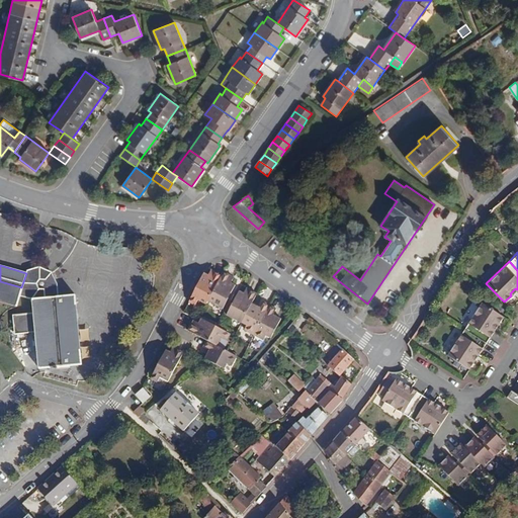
[(0,300),(17,307),(20,295),(33,299),(34,314),(13,316),(15,335),(26,333),(26,330),(36,329),(40,368),(81,365),(75,295),(59,297),(58,283),(52,272),(39,267),(26,270),(26,273),(21,287),(0,281),(0,300)]
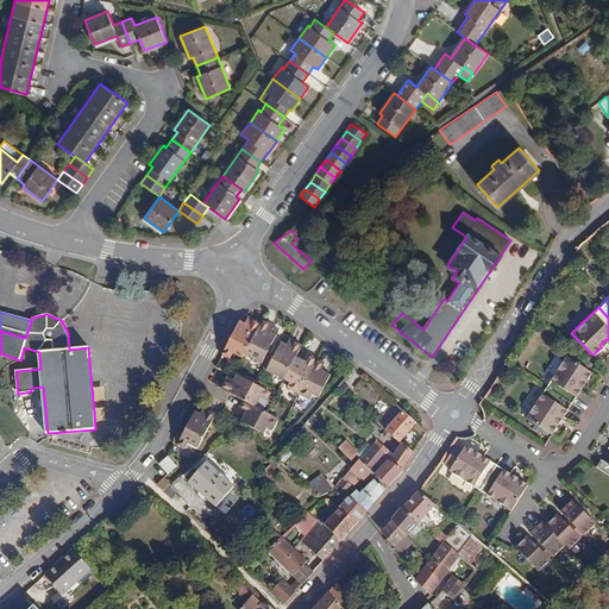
[(231,337),(223,355),(230,358),(232,353),(243,358),(245,355),(261,324),(248,318),(245,324),(239,321),(234,331),(236,334),(233,338),(231,337)]
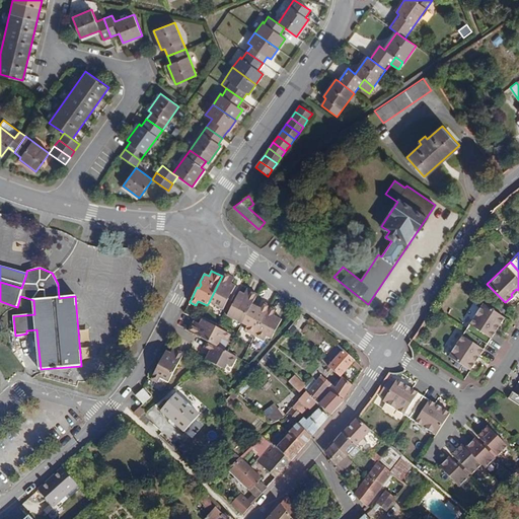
[(234,278),(223,273),(222,276),(209,302),(223,309),(229,299),(227,298),(228,295),(231,294),(236,286),(231,283),(234,278)]
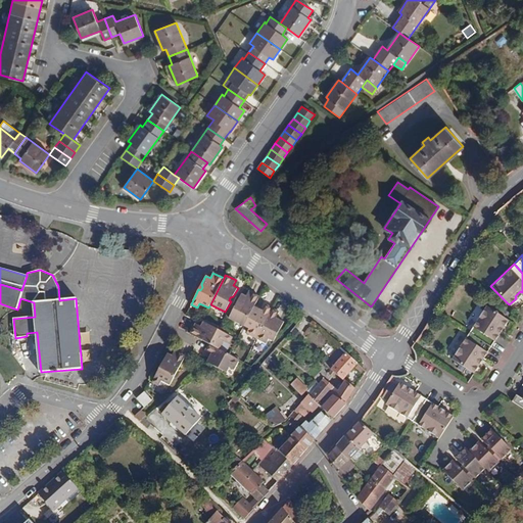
[(246,296),(241,294),(237,302),(238,305),(236,308),(234,307),(229,318),(244,326),(254,305),(259,296),(248,291),(246,296)]
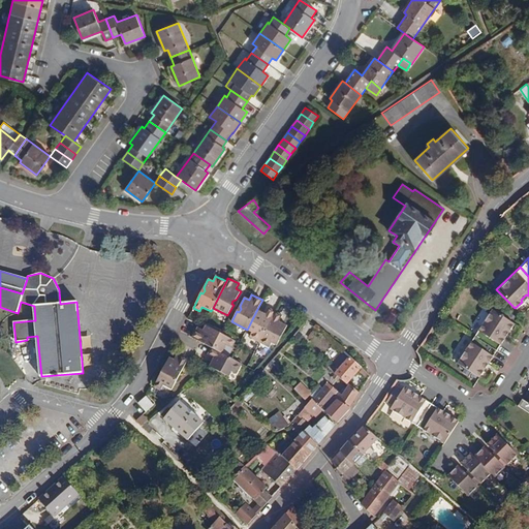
[(262,312),(257,309),(247,330),(252,332),(250,336),(259,341),(275,312),(269,308),(266,314),(265,316),(261,314),(262,312)]
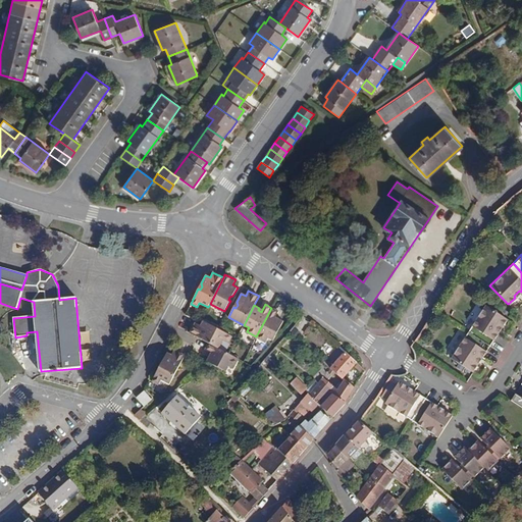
[(503,328),(508,320),(485,306),(468,332),(490,347),(498,335),(497,333),(501,327),(503,328)]
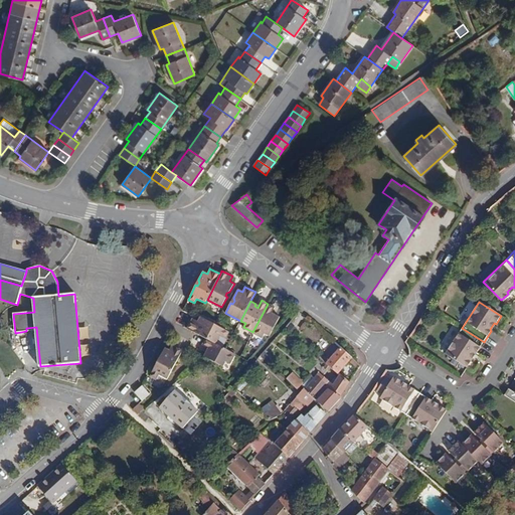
[(275,307),(268,304),(252,332),(263,337),(265,334),(270,336),(280,317),(275,314),(274,316),(271,315),(275,307)]
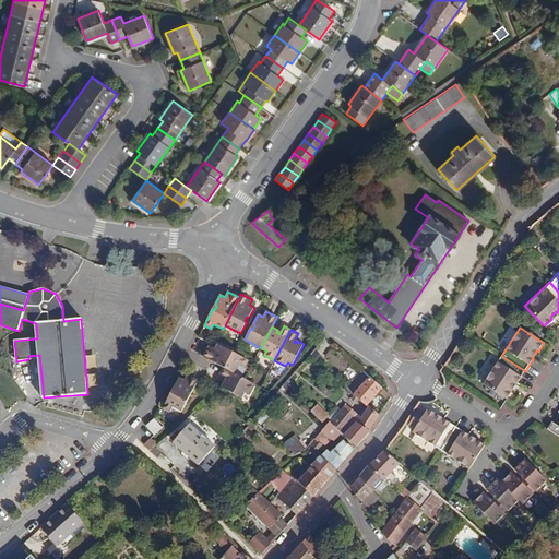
[(217,344),(214,348),(209,346),(203,357),(212,361),(223,368),(235,373),(240,365),(244,367),(248,360),(232,352),(230,354),(227,352),(226,348),(217,344)]
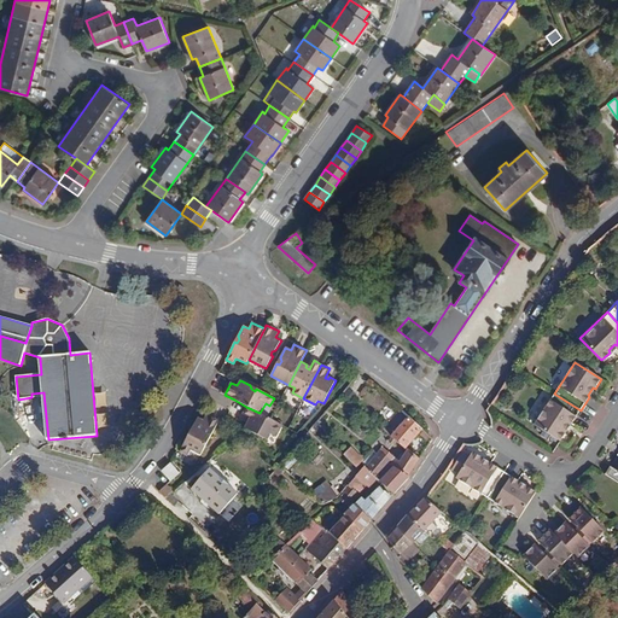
[(571,425),(581,410),(554,394),(534,425),(560,442),(566,432),(564,431),(569,424),(571,425)]
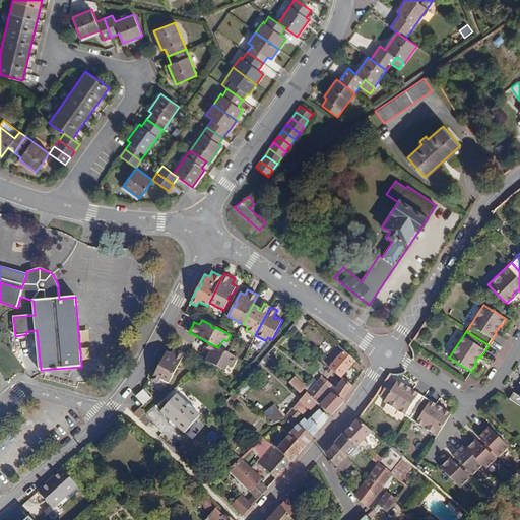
[(207,342),(204,348),(209,351),(212,352),(210,355),(208,354),(205,360),(206,361),(225,371),(228,366),(232,367),(237,358),(218,347),(207,342)]
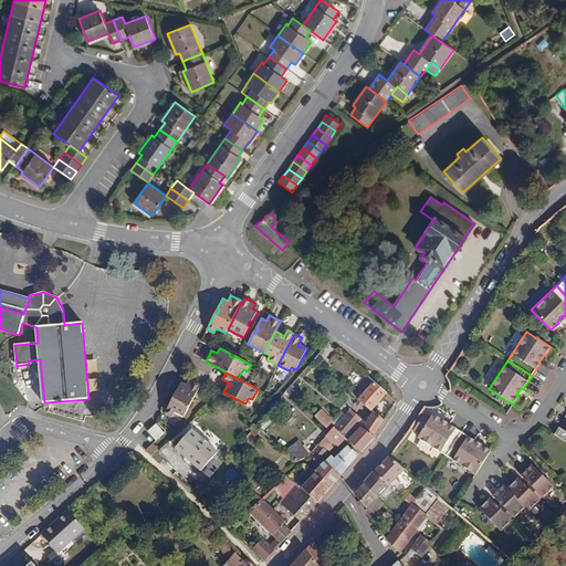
[(352,394),(358,400),(364,405),(370,410),(371,410),(387,392),(368,376),(364,379),(370,386),(362,396),(355,390),(352,394)]
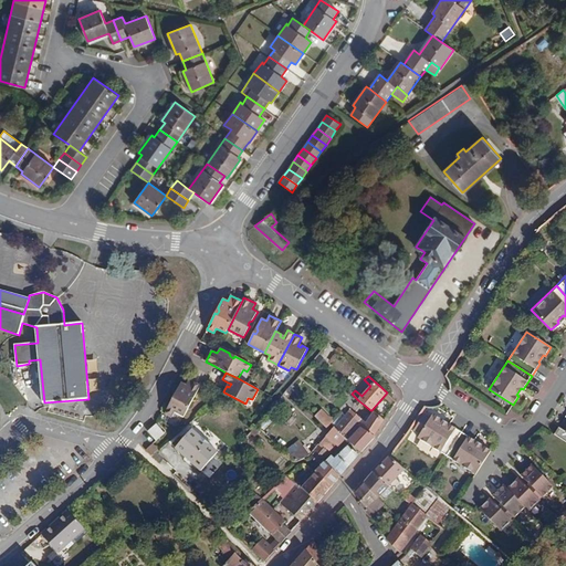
[(181,383),(176,391),(177,394),(175,398),(174,397),(165,412),(171,417),(174,412),(182,417),(200,385),(189,379),(186,385),(181,383)]
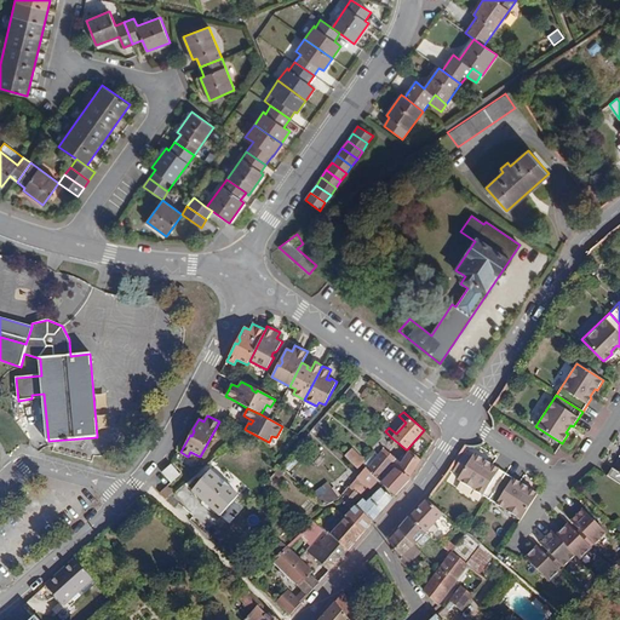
[(313,438),(308,434),(297,447),(300,452),(313,438)]
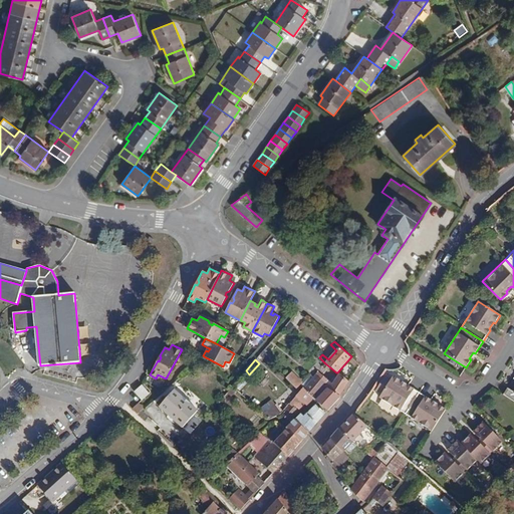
[(312,378),(339,396),(348,381),(338,373),(332,383),(318,371),(312,378)]
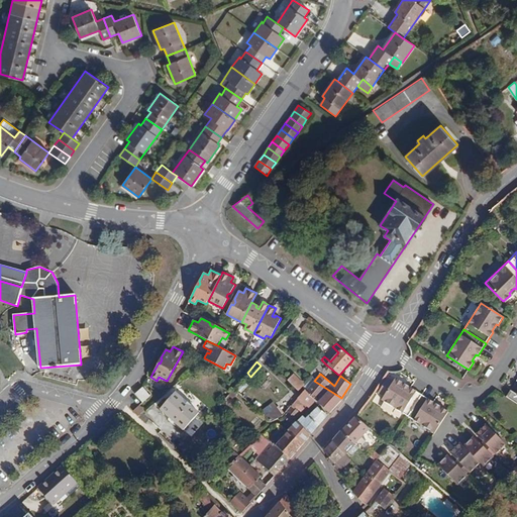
[(255,386),(261,393),(274,385),(269,377),(255,386)]
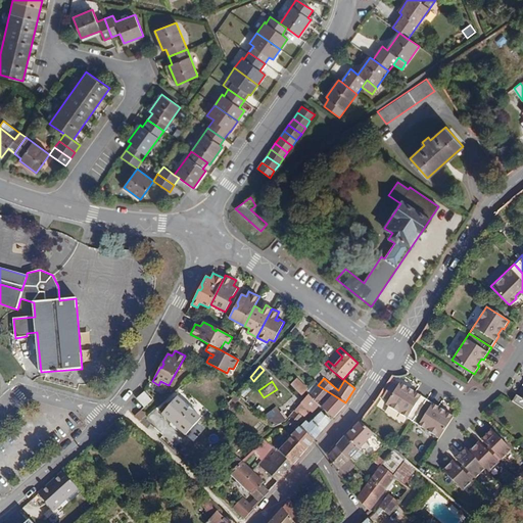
[(249,382),(239,392),(244,397),(254,386),(249,382)]
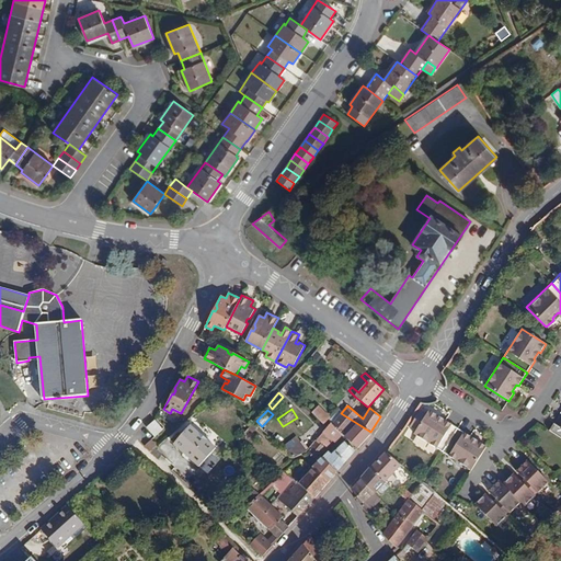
[(338,410),(328,421),(330,423),(332,424),(341,413),(338,410)]
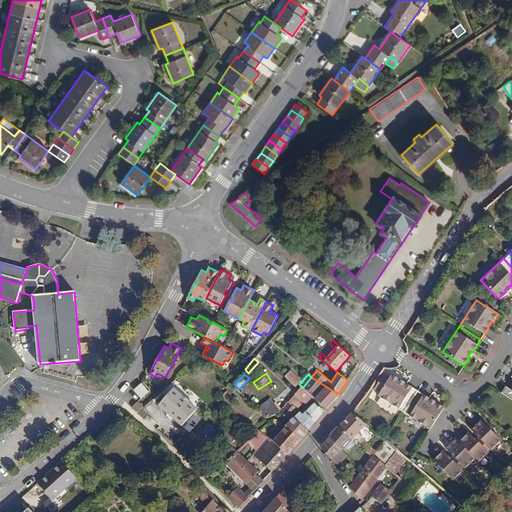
[(399,380),(391,375),(377,396),(403,413),(417,392),(405,384),(404,386),(398,382),(399,380)]
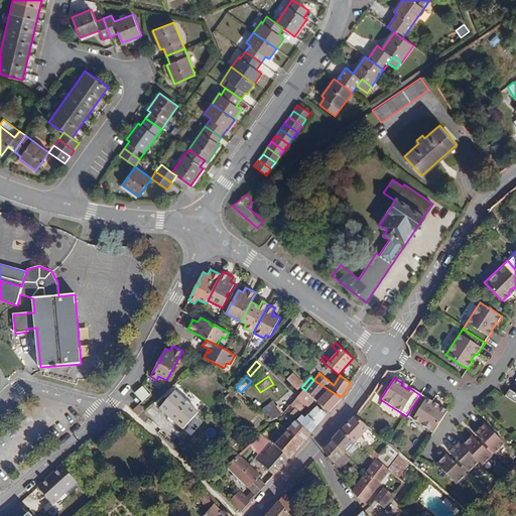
[(341,397),(313,380),(305,390),(315,400),(329,412),(342,398),(341,397)]
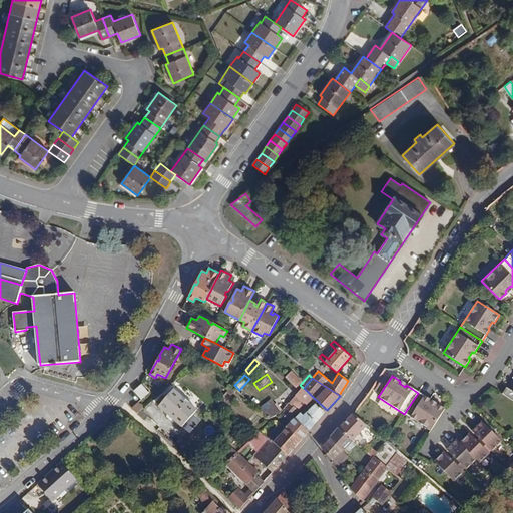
[(294,379),(290,383),(296,389),(300,385),(294,379)]
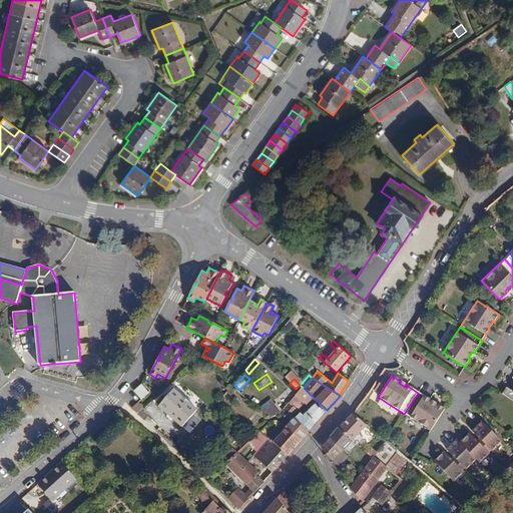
[(134,391),(141,399),(148,393),(141,385),(134,391)]
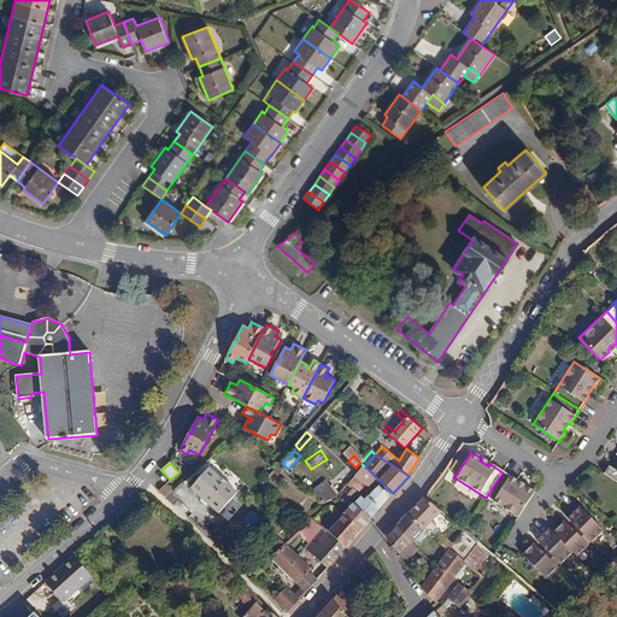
[(283,468),(278,464),(272,471),(277,476),(283,468)]
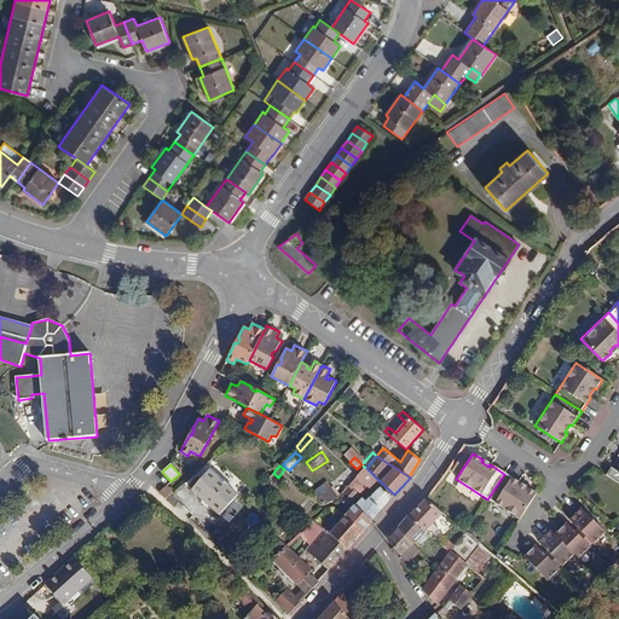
[(368,487),(370,490),(379,480),(366,468),(364,467),(356,478),(368,487)]
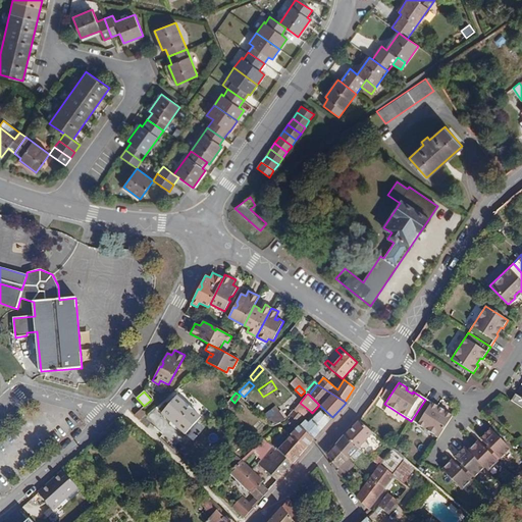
[(521,399),(516,395),(511,402),(521,408),(521,399)]
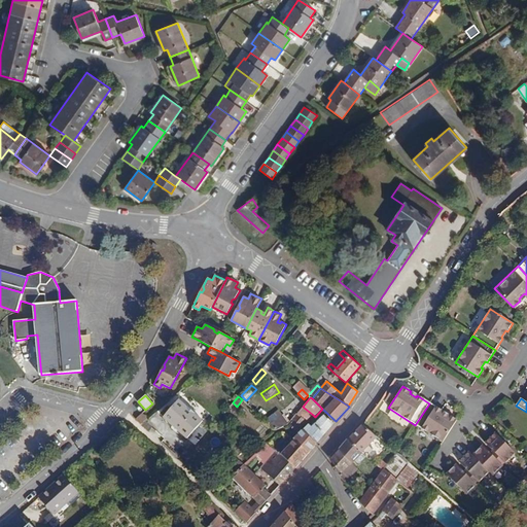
[(163,417),(187,438),(203,421),(178,399),(163,417)]
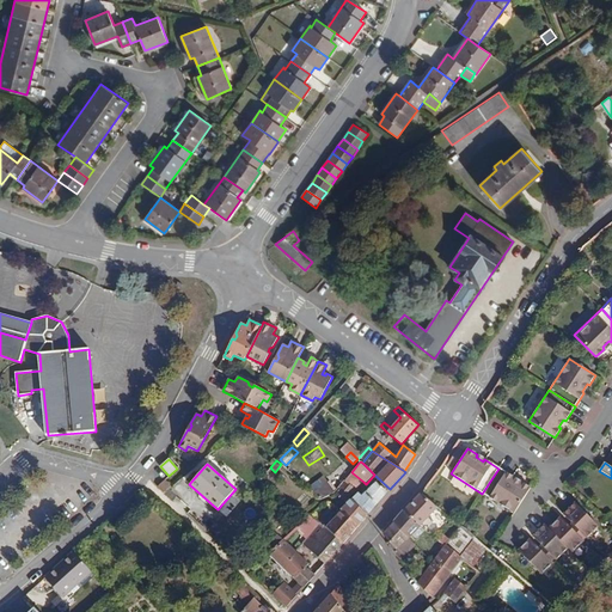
[(513,477),(499,469),(482,494),(514,514),(530,488),(520,482),(519,484),(512,479),(513,477)]
